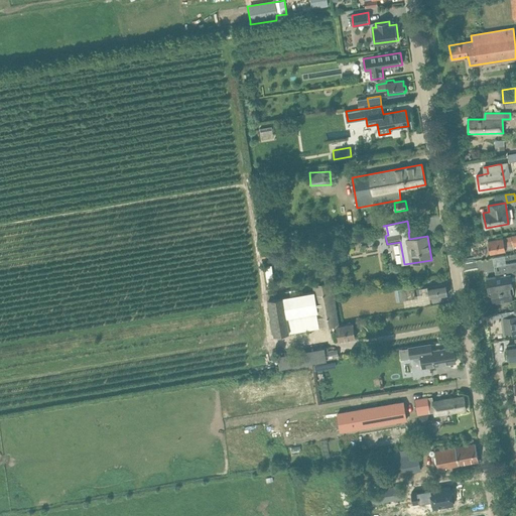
[(515,234),(511,235),(511,236),(488,241),(490,253),(513,249),(513,246),(515,245),(515,234)]
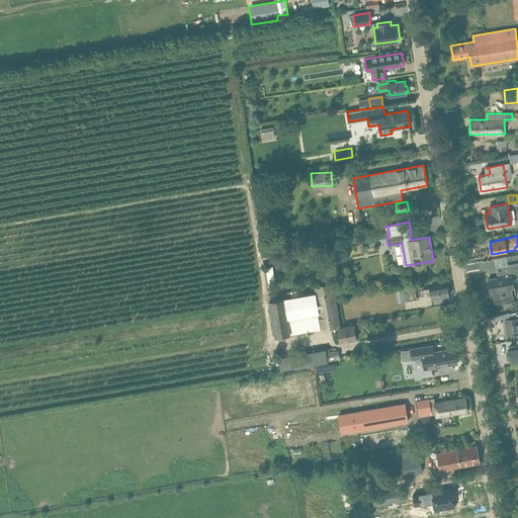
[(263,249),(262,249),(263,258),(280,255),(279,249),(279,247),(263,249)]
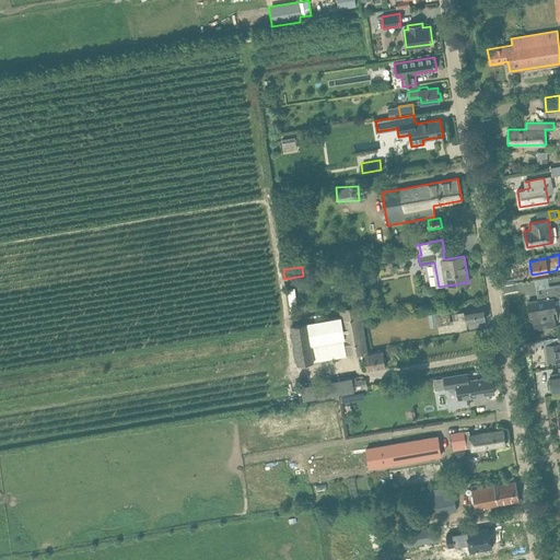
[(556,310),(555,301),(559,299),(559,284),(540,288),(543,296),(537,298),(538,300),(527,302),(529,314),(532,314),(535,329),(556,326),(553,311),(556,310)]
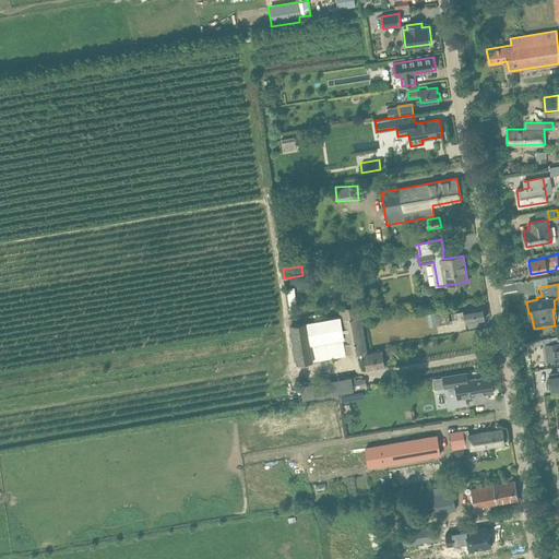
[(485,319),(483,307),(454,312),(455,320),(464,318),(465,323),(485,319)]
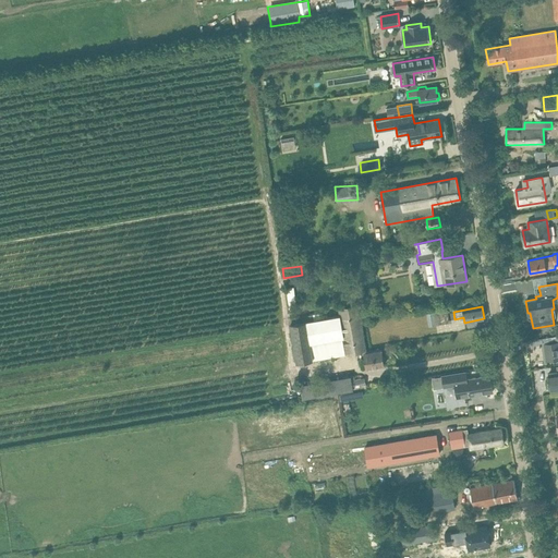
[(366,352),(360,314),(340,317),(340,315),(319,318),(318,313),(288,318),(296,363),(347,354),(347,353),(363,351),(365,368),(385,365),(381,350),(366,352)]
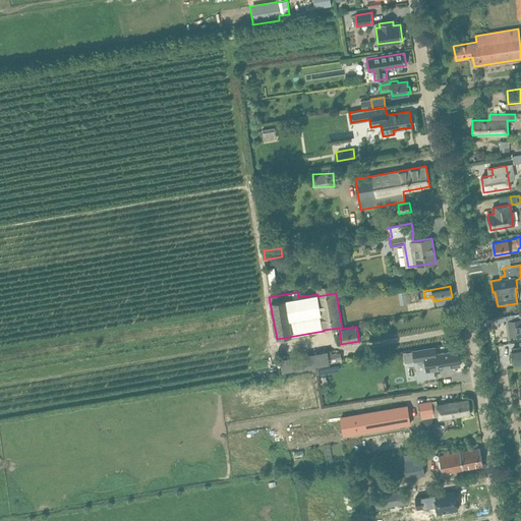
[(406,303),(419,301),(417,292),(405,294),(406,303)]
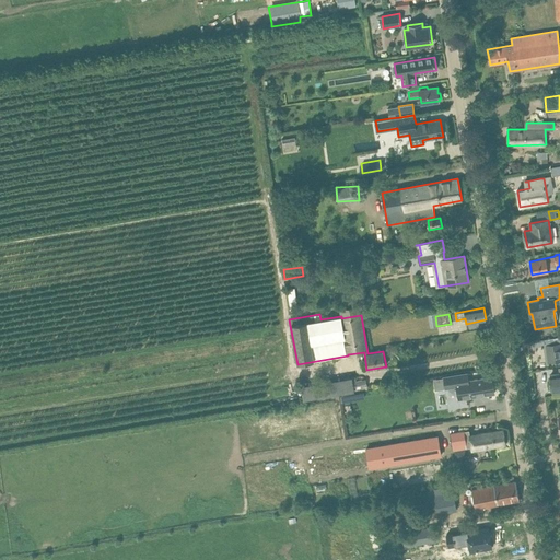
[(559,337),(545,340),(548,362),(559,360),(559,337)]
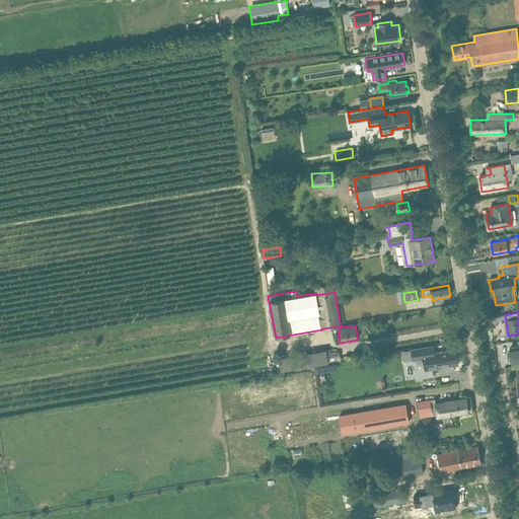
[(458,364),(456,350),(434,353),(433,346),(412,350),(413,360),(424,358),(425,370),(458,364)]
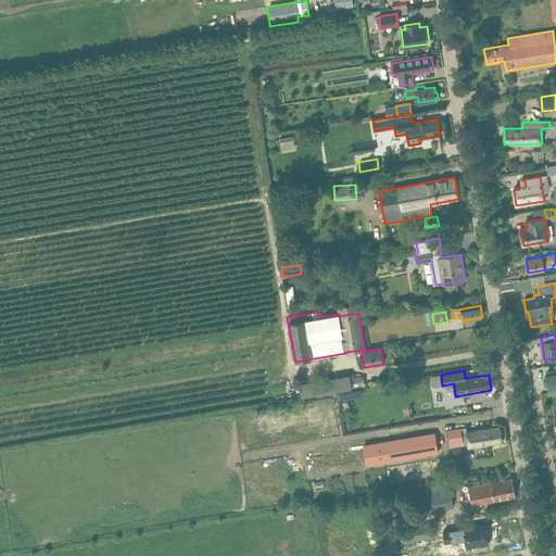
[(555,370),(546,373),(547,381),(545,382),(546,389),(548,388),(548,390),(555,388),(555,370)]
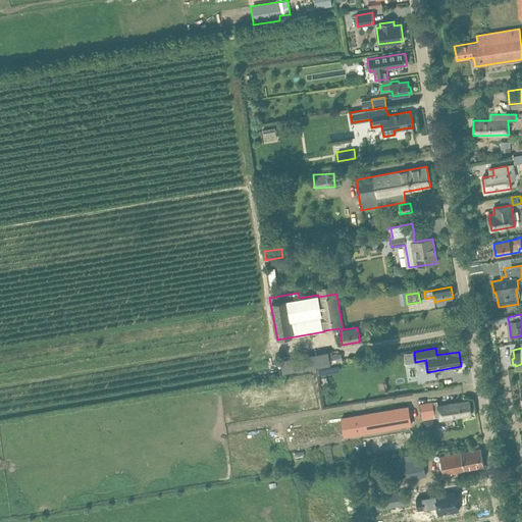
[(327,351),(280,360),(283,373),(329,365),(327,351)]
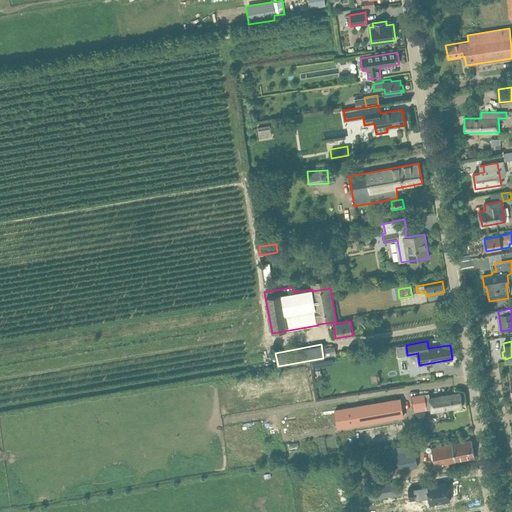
[(334,349),(323,351),(324,358),(335,356),(334,349)]
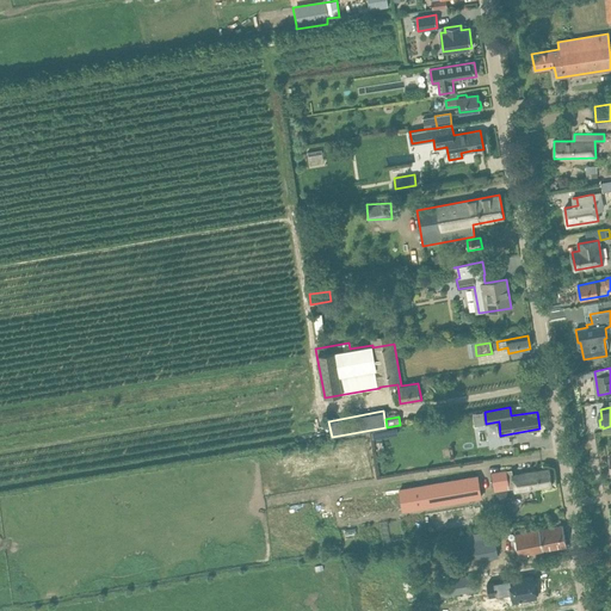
[(551,486),(549,469),(512,475),(511,470),(506,470),(491,473),(493,488),(508,486),(508,489),(513,488),(514,492),(551,486)]
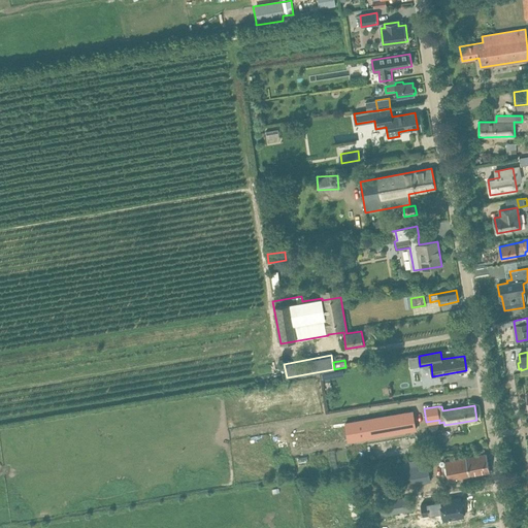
[(410,410),(343,423),(347,440),(414,429),(410,410)]
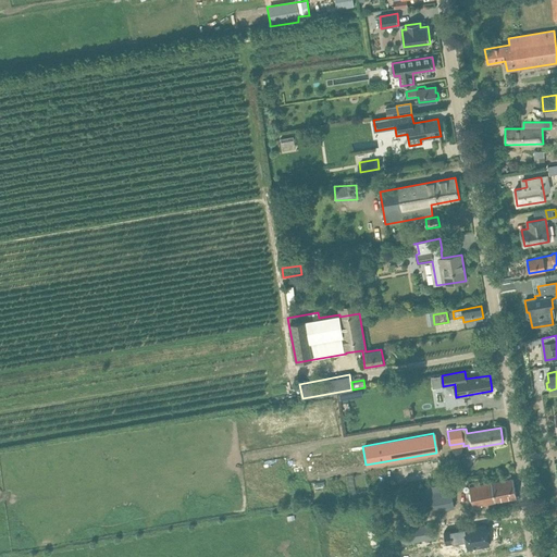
[(517,498),(514,479),(468,487),(471,506),(517,498)]
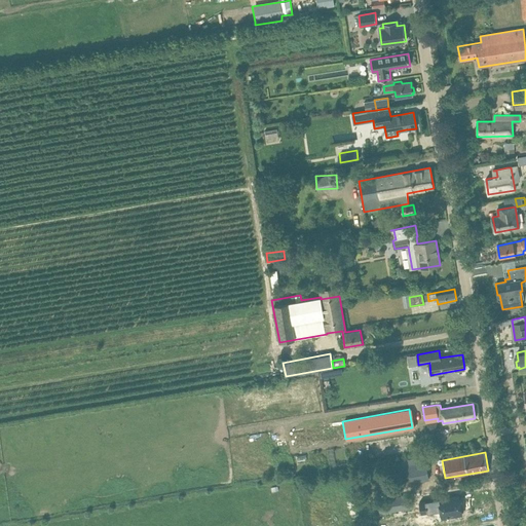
[(427,480),(423,457),(401,461),(402,465),(407,464),(410,484),(427,480)]
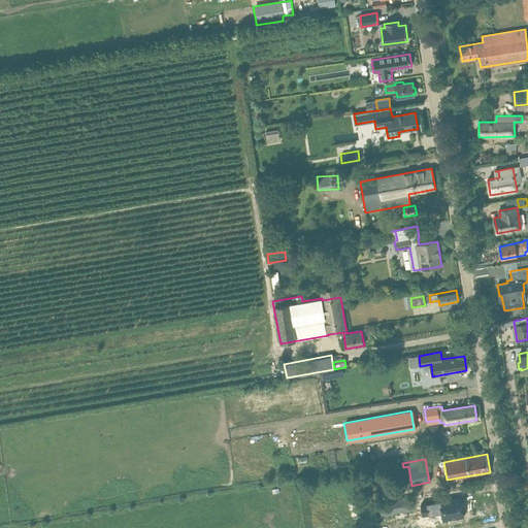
[(461,497),(422,504),(423,512),(424,515),(441,512),(443,520),(449,519),(450,525),(464,522),(463,517),(464,517),(461,497)]
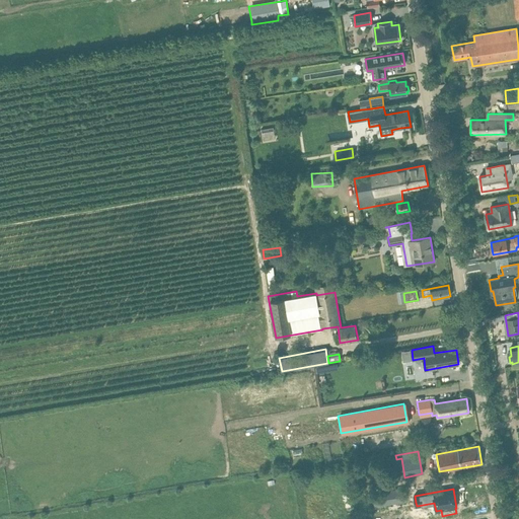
[(374,499),(375,506),(404,500),(405,500),(404,493),(374,499)]
